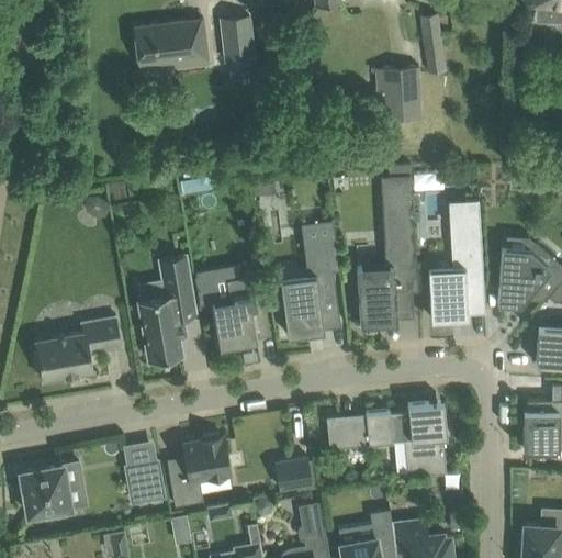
[(420,19),(428,75),(445,71),(438,17),(420,19)]
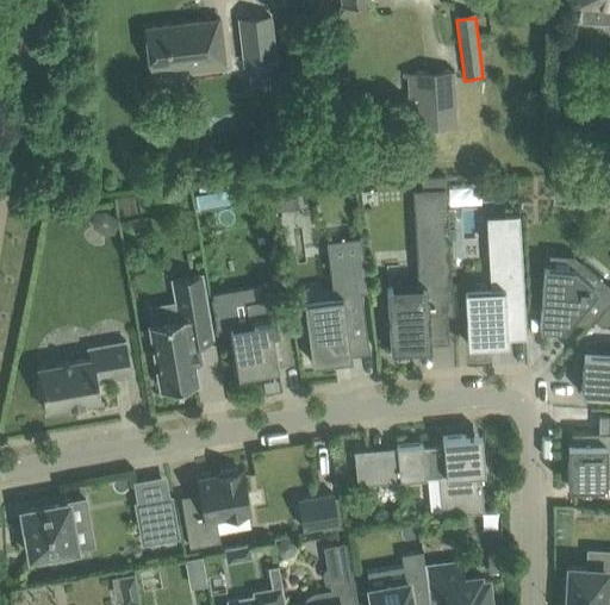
[(190,68),(190,75),(225,70),(221,23),(145,31),(150,73),(190,68)]
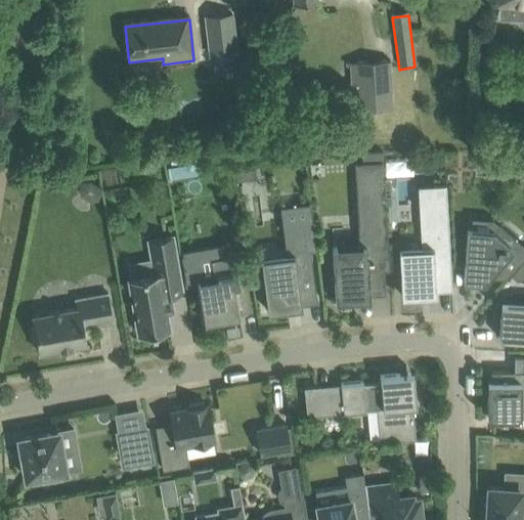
[(255,62),(237,63),(238,78),(256,77),(255,62)]
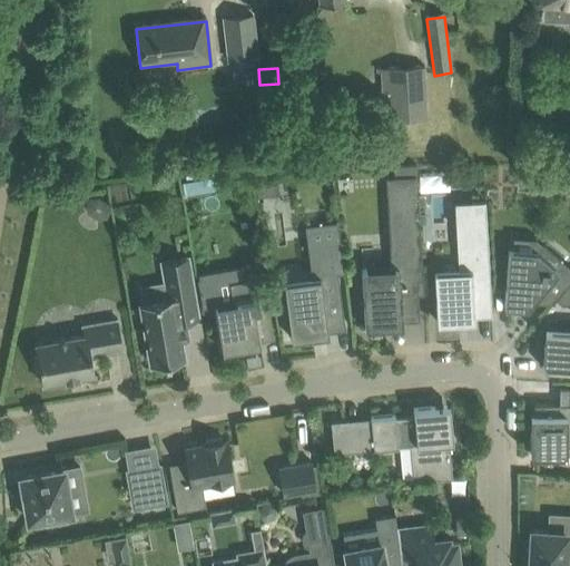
[(424,69),(385,71),(387,125),(426,123),(424,69)]
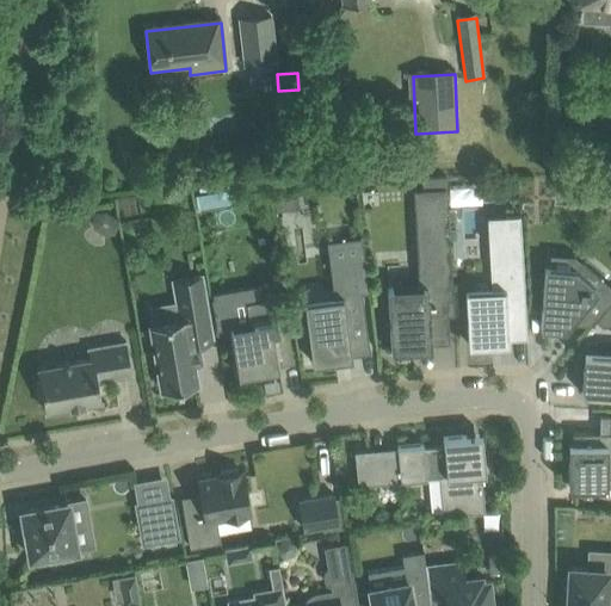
[(431,352),(431,347),(450,346),(448,317),(443,319),(443,304),(454,303),(446,191),(446,180),(421,181),(423,192),(420,192),(424,247),(439,246),(440,267),(418,269),(419,290),(388,292),(392,354),(431,352)]
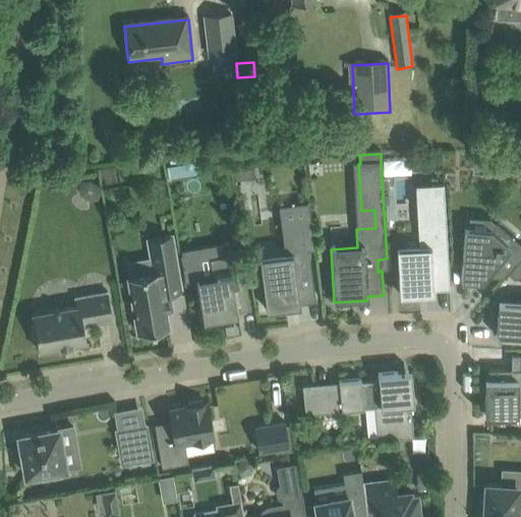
[(232,158),(235,183),(255,180),(252,156),(232,158)]
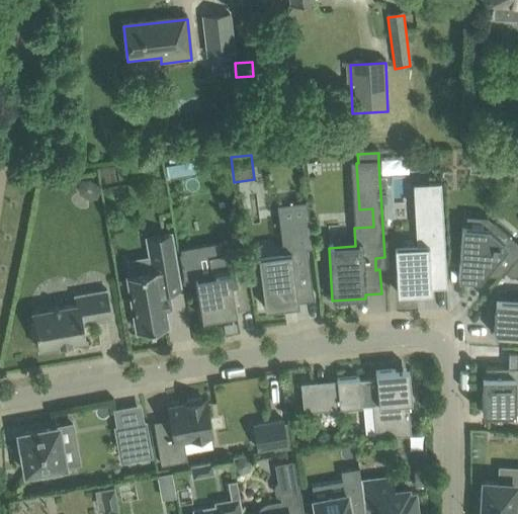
[(101,194),(98,187),(89,181),(81,183),(77,189),(80,196),(89,202),(97,201),(101,194)]
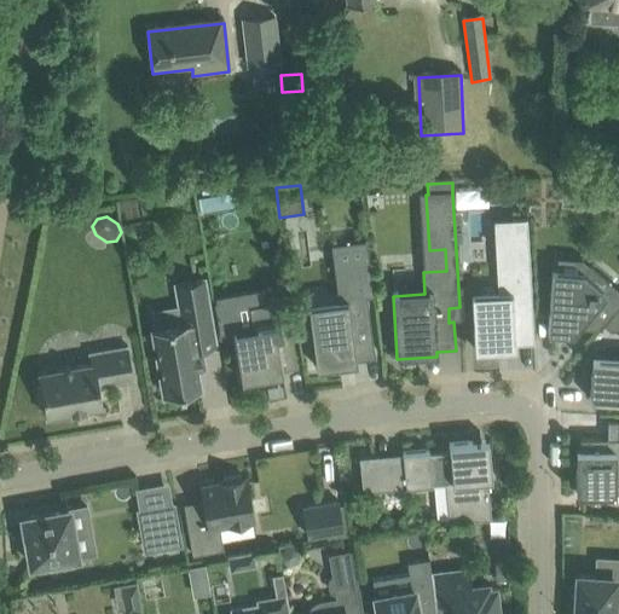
[(472,297),(475,353),(498,352),(514,351),(514,347),(533,346),(527,221),(495,222),(498,296),(472,297)]
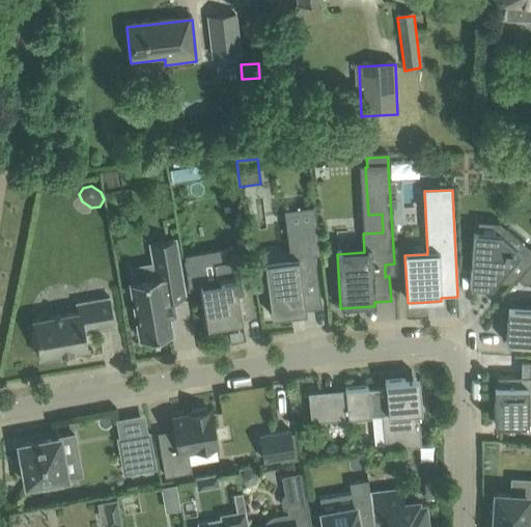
[(313,281),(311,258),(320,257),(316,227),(287,230),(292,266),(266,269),(269,299),(272,319),(290,316),(290,313),(322,310),(317,280),(313,281)]
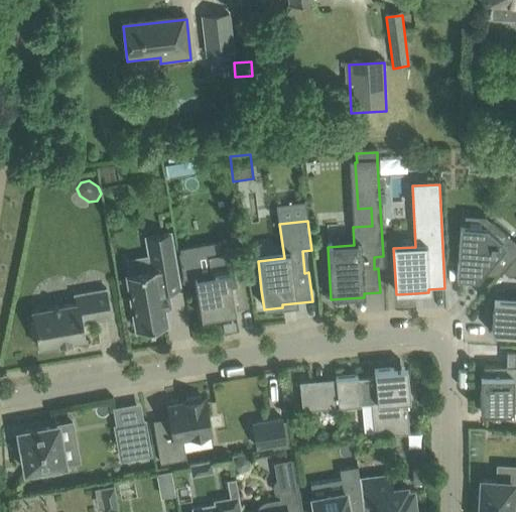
[(457,280),(477,281),(481,276),(500,277),(503,273),(515,257),(515,244),(492,225),(482,236),(460,234),(457,280)]
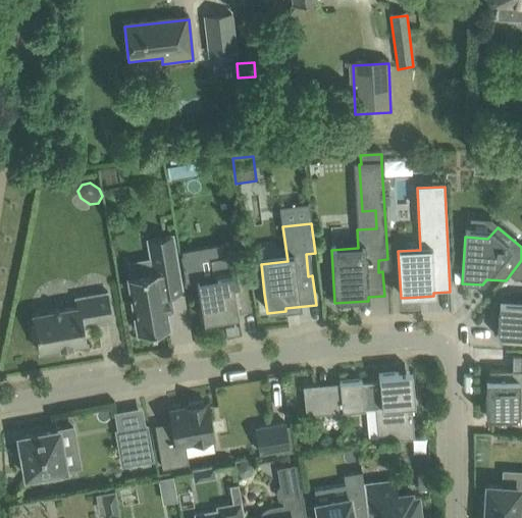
[(174,313),(171,297),(183,296),(172,239),(148,243),(153,275),(129,279),(140,335),(167,331),(165,315),(174,313)]
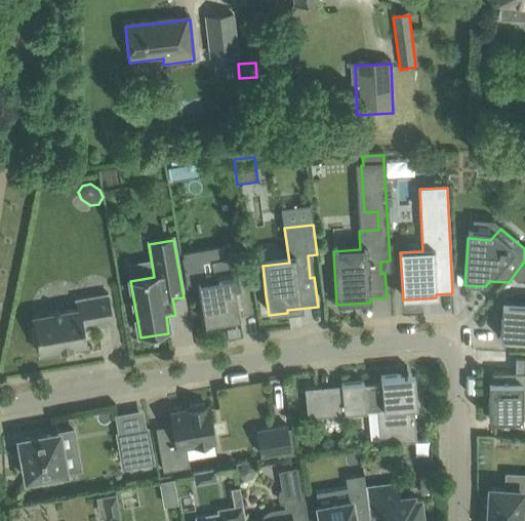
[(216,281),(198,284),(202,305),(201,305),(205,325),(225,322),(224,319),(239,316),(252,314),(246,276),(242,251),(229,253),(230,262),(213,265),(216,281)]
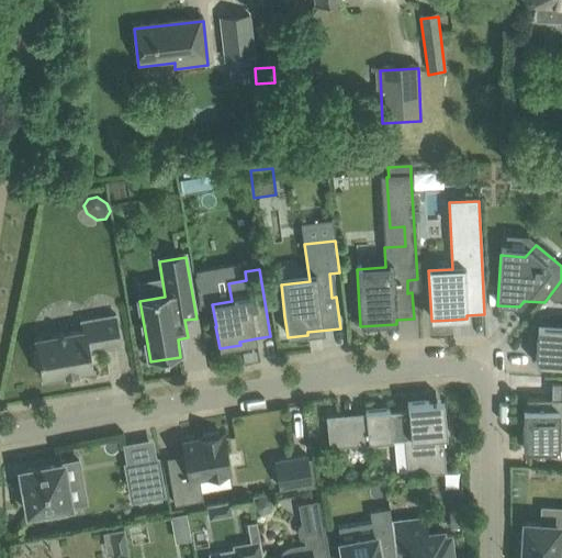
[(561,280),(548,298),(553,303),(561,303),(561,280)]
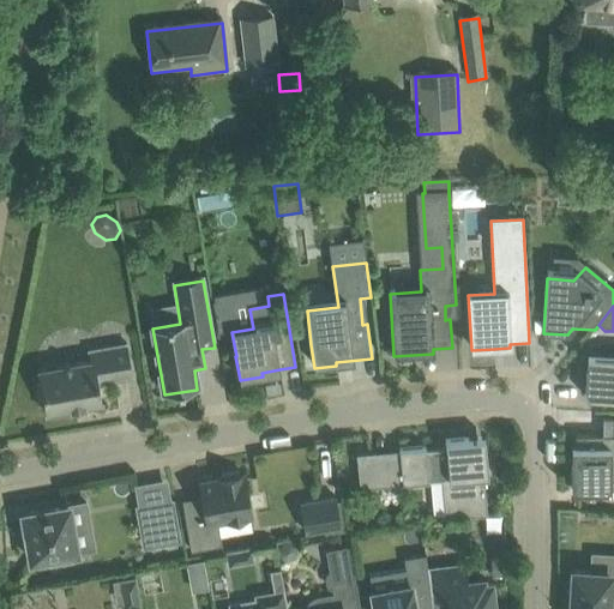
[(38,373),(41,386),(35,386),(38,405),(43,404),(46,416),(102,406),(98,387),(132,381),(126,348),(89,354),(90,365),(38,373)]
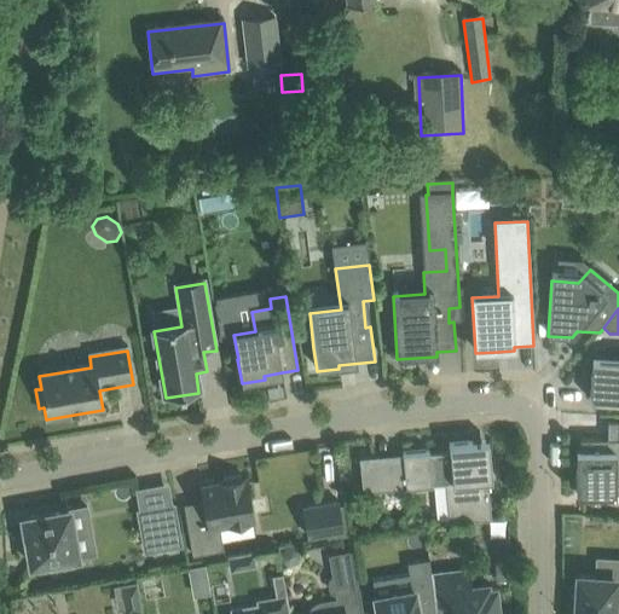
[(618,361),(593,360),(591,381),(590,404),(618,405),(618,361)]
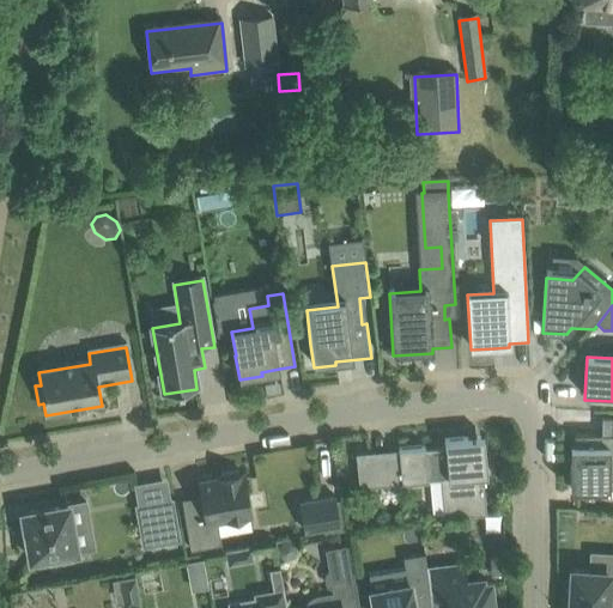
[(612,491),(612,437),(575,438),(575,449),(570,449),(571,469),(571,492),(588,492),(601,492),(610,492),(612,491)]
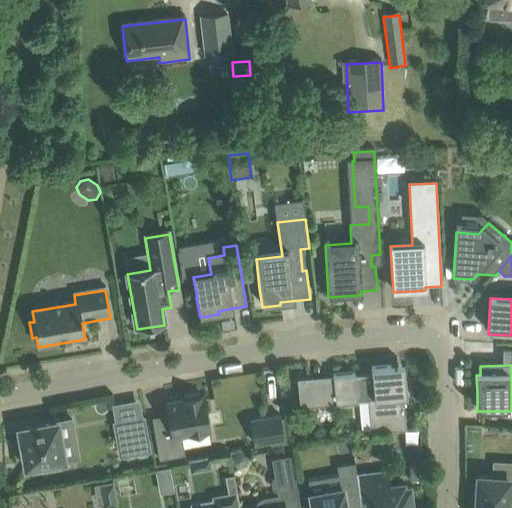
[(404,367),(397,368),(371,370),(372,376),(355,377),(355,375),(333,377),(336,407),(358,405),(368,404),(371,435),(406,432),(403,399),(407,399),(404,367)]
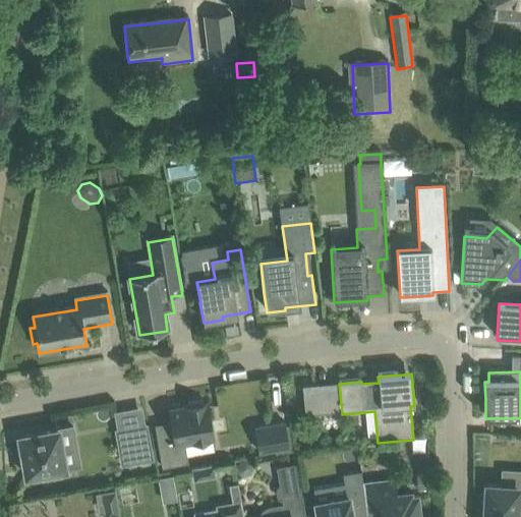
[(303,398),(305,416),(320,415),(317,397),(303,398)]
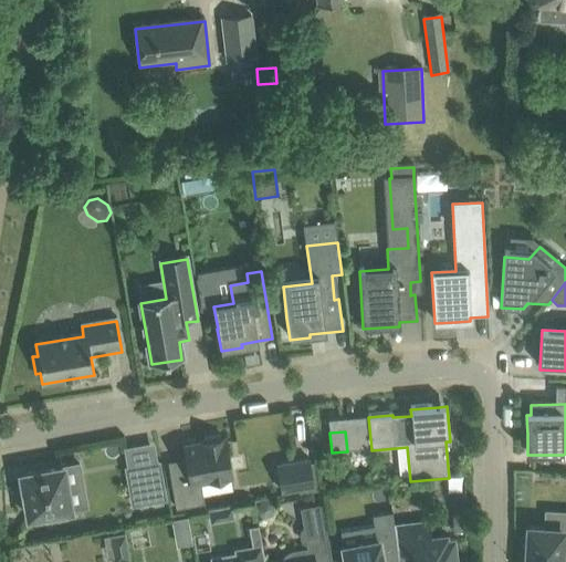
[(231,478),(224,441),(220,443),(220,438),(203,441),(205,445),(185,448),(187,461),(168,465),(176,511),(205,507),(200,484),(231,478)]
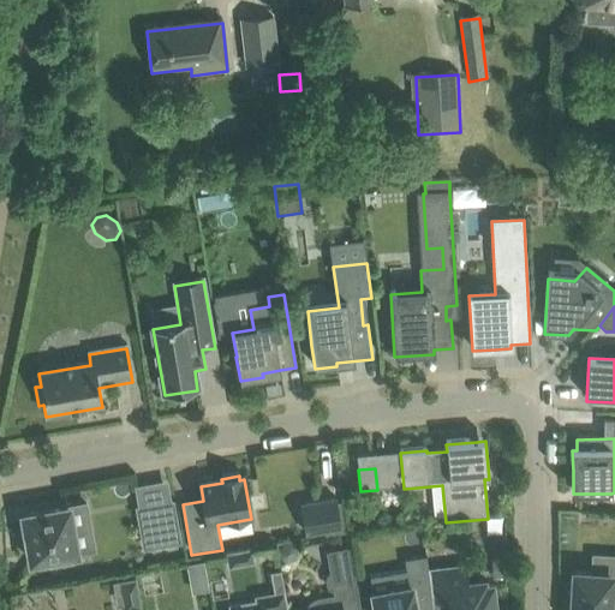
[(300,508),(306,537),(341,531),(336,502),(300,508)]
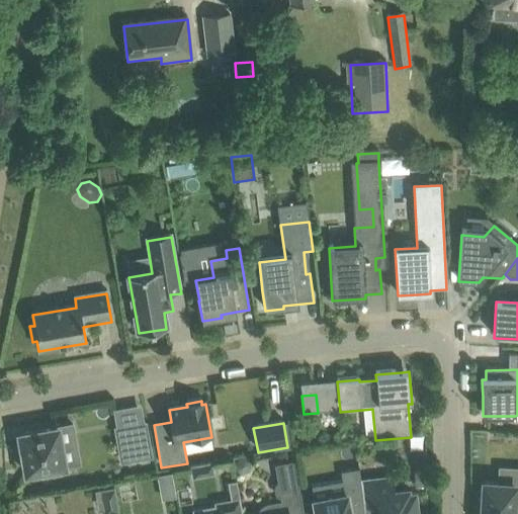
[(116,432),(119,451),(122,463),(150,458),(145,427),(116,432)]
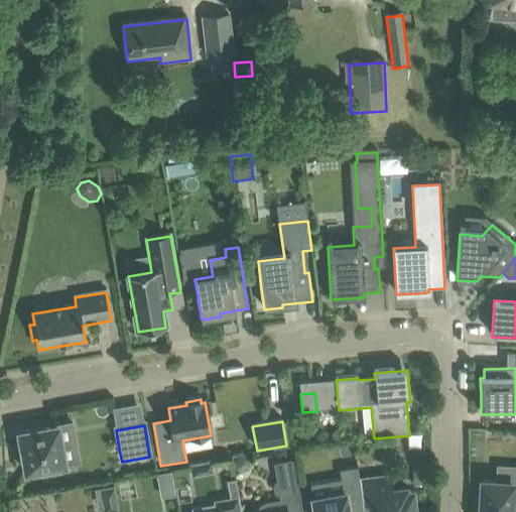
[(59,473),(58,468),(65,467),(57,428),(18,435),(25,474),(42,471),(43,476),(59,473)]
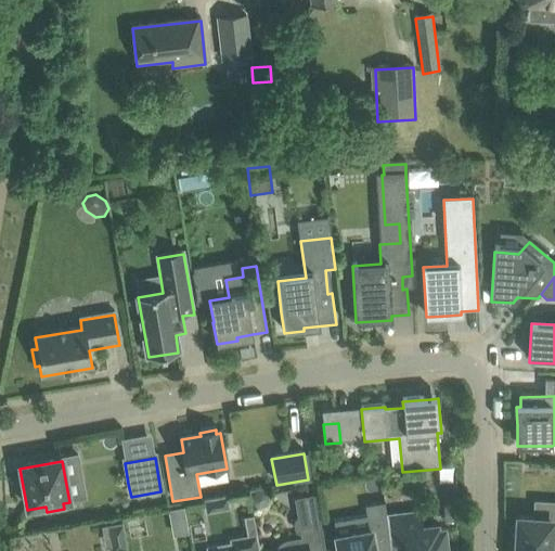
[(294,501),(298,521),(294,525),(295,535),(300,536),(302,550),(325,550),(315,497),(294,501)]
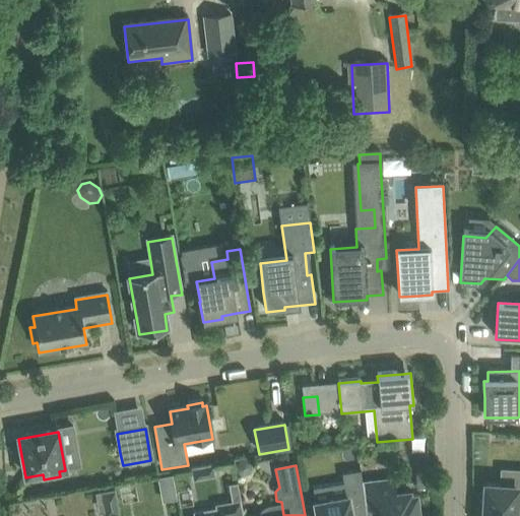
[(190,470),(193,484),(215,479),(213,466),(190,470)]
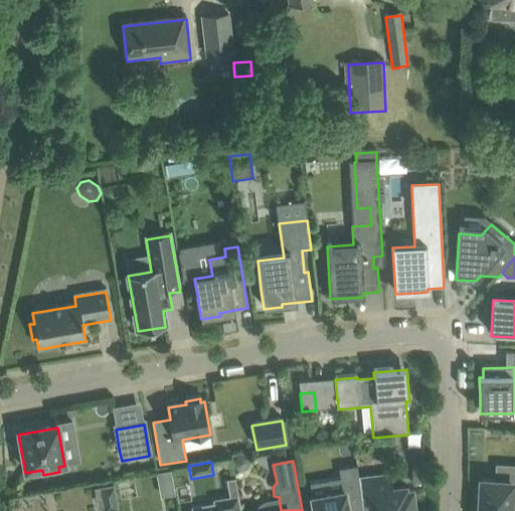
[(361,510),(361,507),(358,482),(356,468),(339,471),(342,489),(327,492),(328,497),(312,499),(313,510),(361,510)]
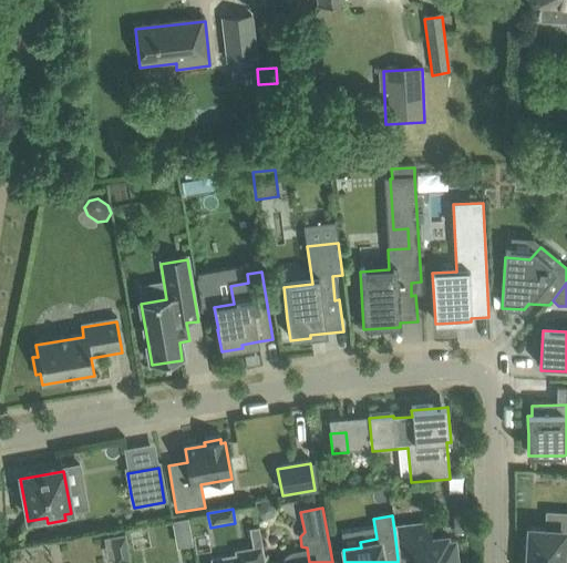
[(189,521),(175,523),(177,536),(192,534),(189,521)]
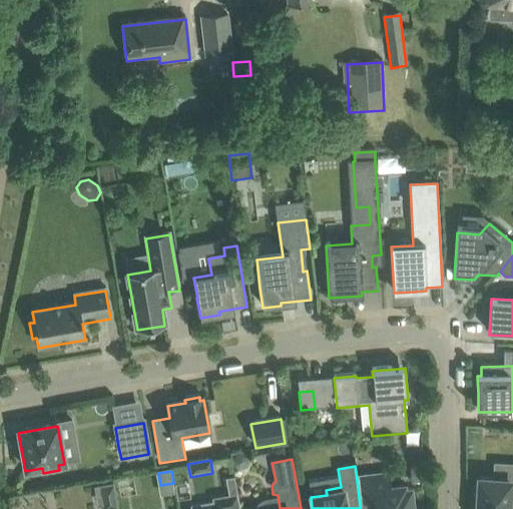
[(420,471),(411,471),(411,484),(420,484),(420,471)]
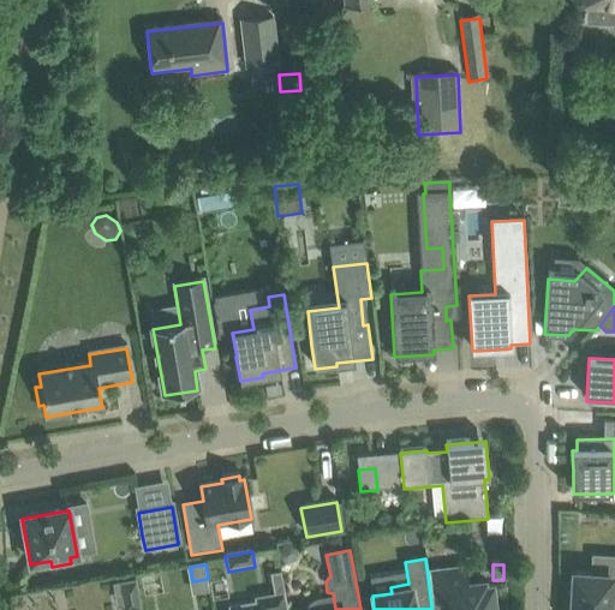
[(465,572),(428,575),(431,605),(451,603),(452,609),(494,609),(490,587),(483,588),(483,584),(466,586),(465,572)]
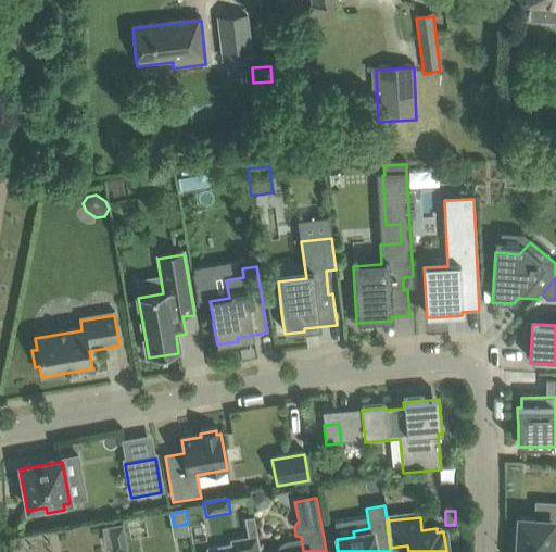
[(519,522),(519,525),(516,528),(515,537),(518,540),(517,551),(551,551),(551,550),(555,550),(555,524),(552,525),(552,523),(519,522)]
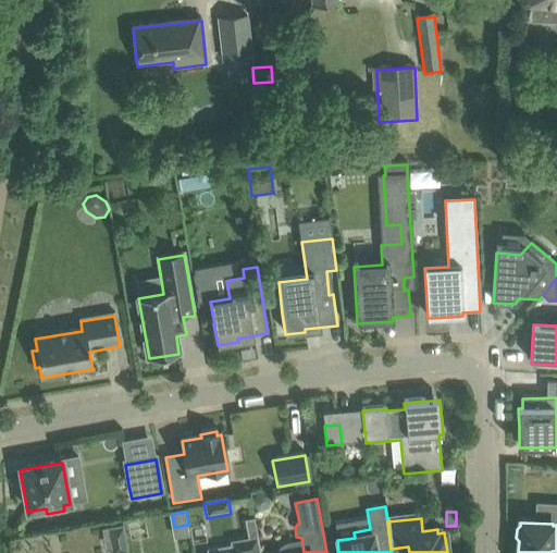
[(110,550),(111,552),(127,552),(123,528),(102,531),(106,551),(110,550)]
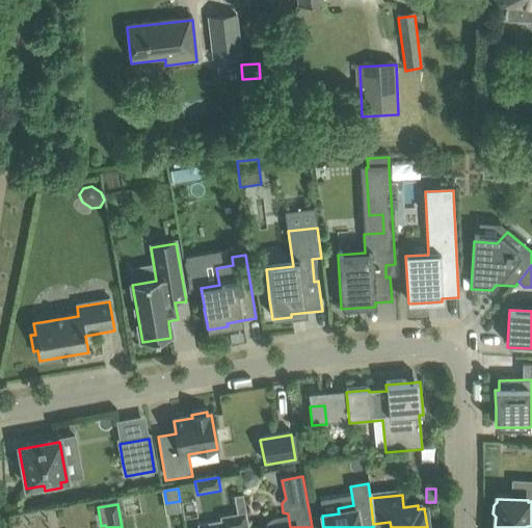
[(245,515),(220,519),(221,527),(248,527),(245,515)]
